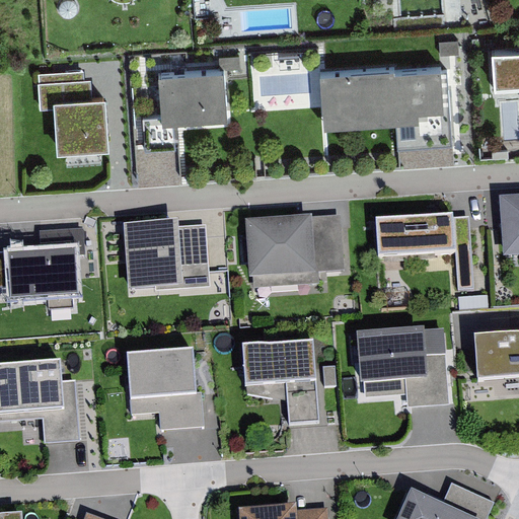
[(459,42),(440,43),(441,56),(460,55),(459,42)]
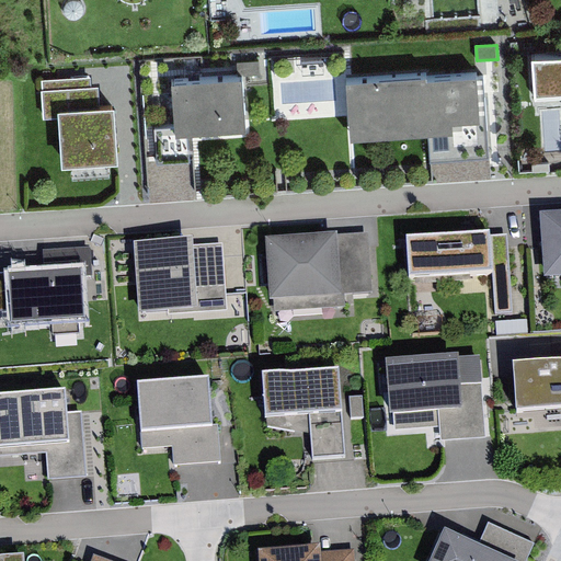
[(560,53),(529,55),(531,96),(560,94),(560,53)]
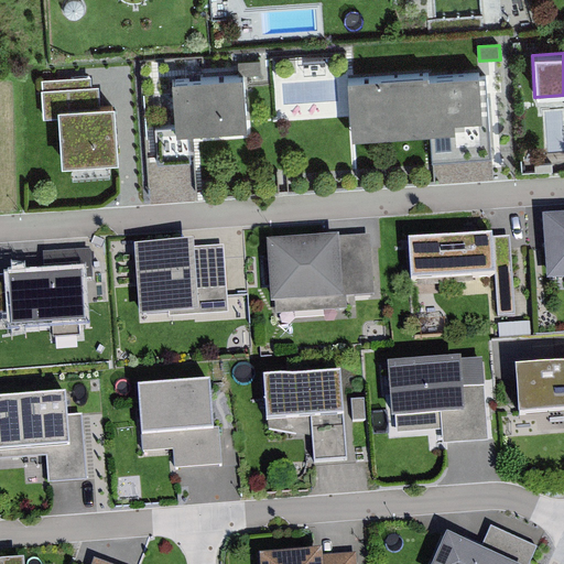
[(495,68),(346,75),(348,142),(432,139),(433,165),(499,163),(495,68)]
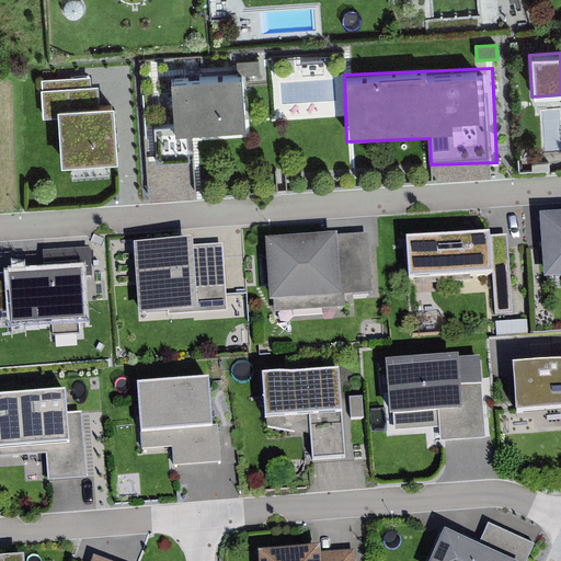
[(90,71),(44,73),(45,114),(63,113),(65,156),(112,155),(111,94),(96,94),(95,82),(90,82),(90,71)]
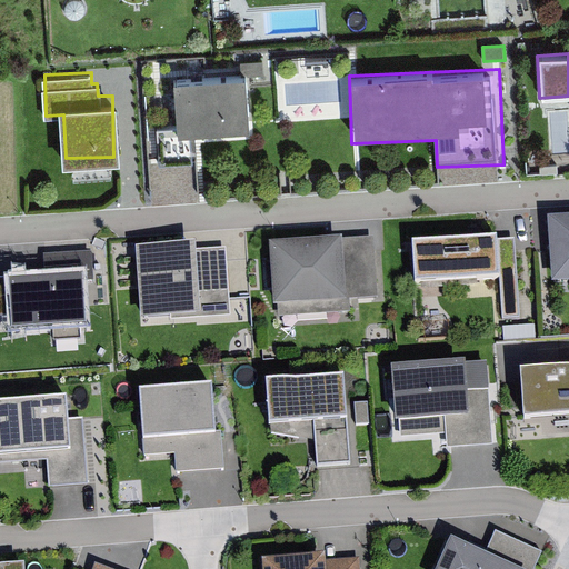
[(169,121),(150,123),(155,173),(202,169),(199,139),(251,135),(246,73),(166,79),(169,121)]
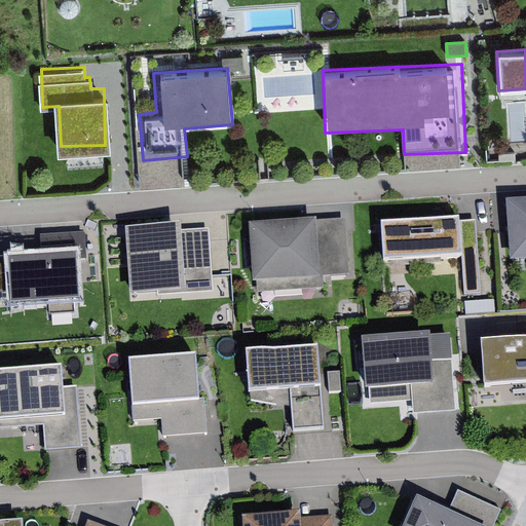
[(525,201),(506,203),(511,263),(525,262),(525,201)]
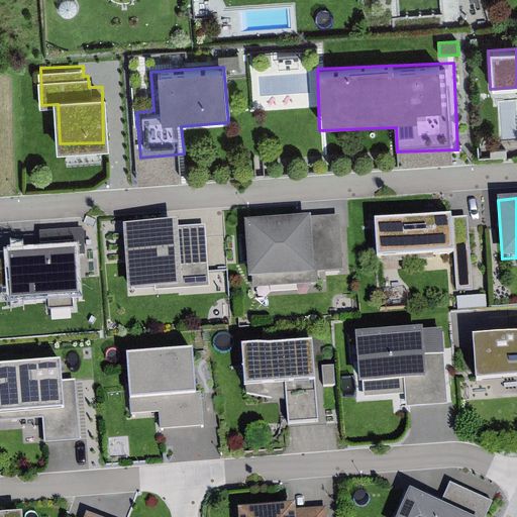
[(313,215),(239,221),(244,286),(346,277),(341,217),(313,220),(313,215)]
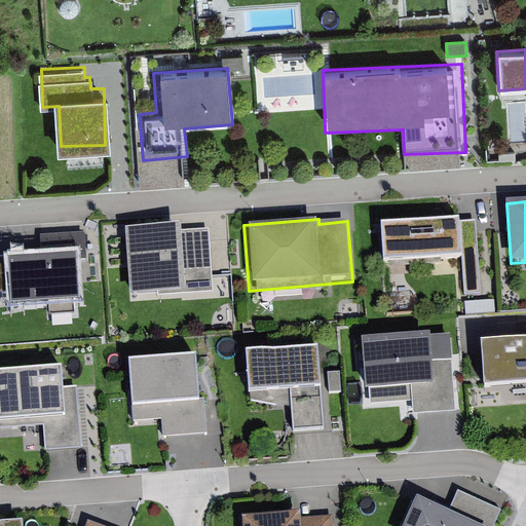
[(460,221),(381,226),(383,263),(462,258),(460,224),(460,221)]
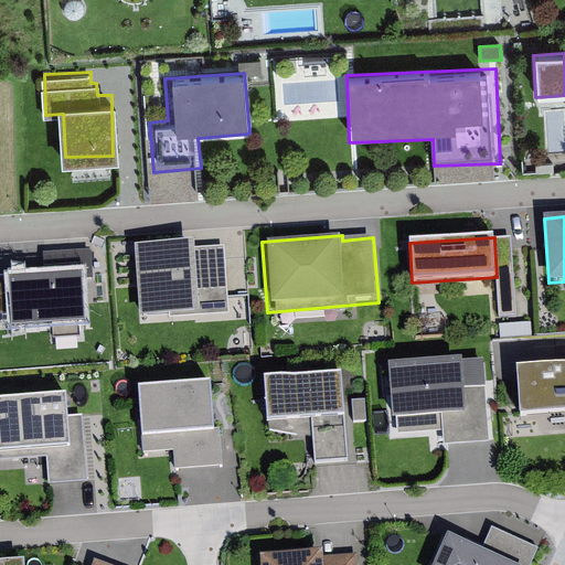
[(494,241),(497,277),(500,319),(516,318),(511,240),(494,241)]
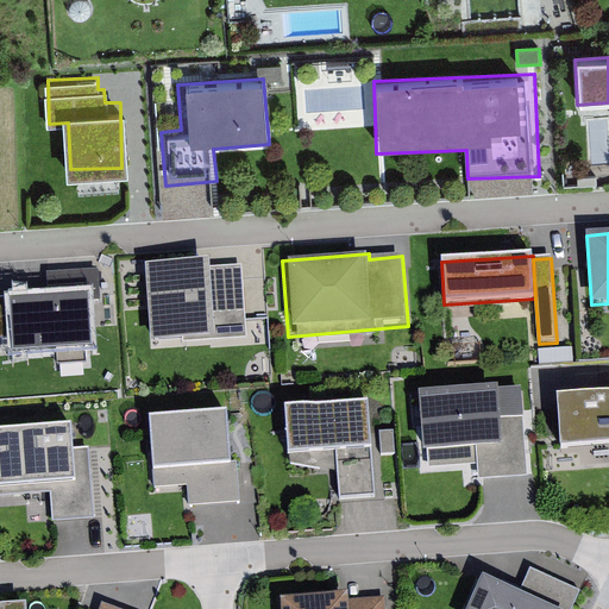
[(46,290),(0,294),(0,333),(12,333),(13,346),(92,340),(88,297),(98,296),(95,265),(44,270),(46,290)]
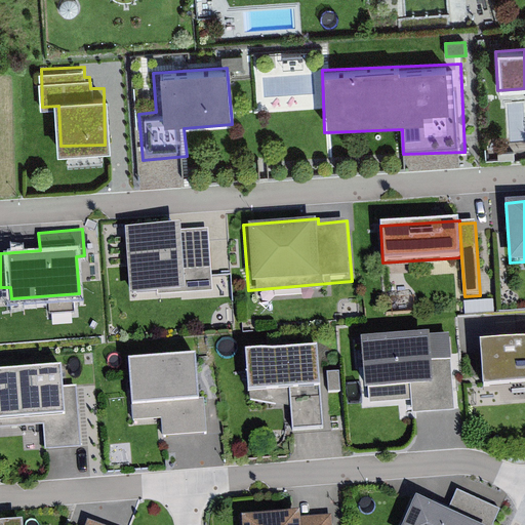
[(208,232),(133,237),(137,299),(185,296),(184,281),(211,279),(208,232)]
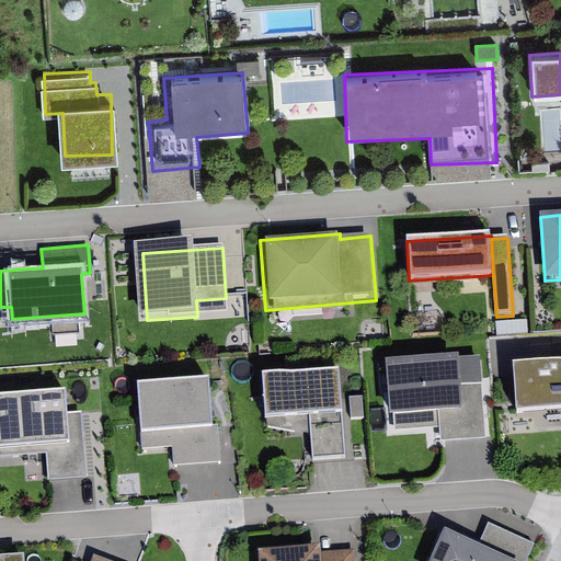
[(480,352),(390,357),(395,426),(437,423),(438,438),(485,435),(480,352)]
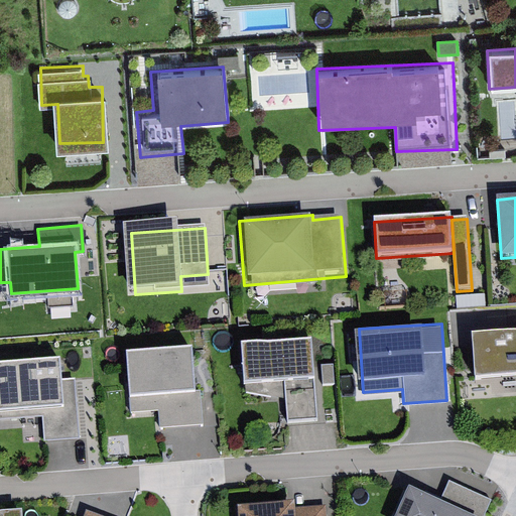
[(308,335),(243,341),(246,378),(281,375),(285,423),(315,420),(308,335)]
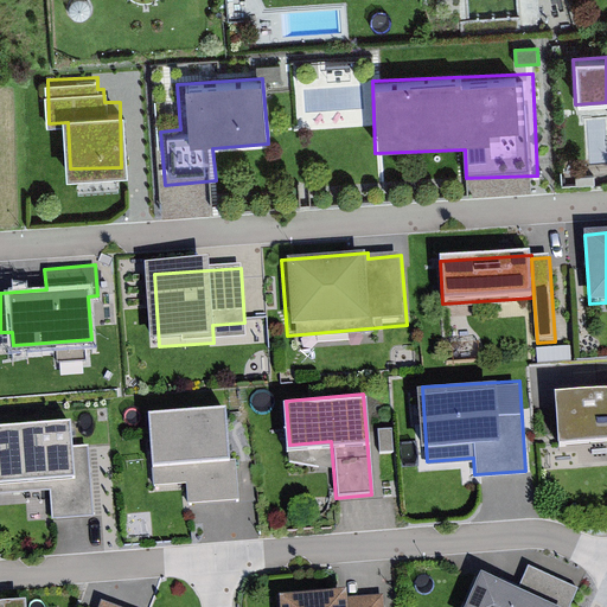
[(606,396),(556,401),(560,447),(606,443),(606,396)]
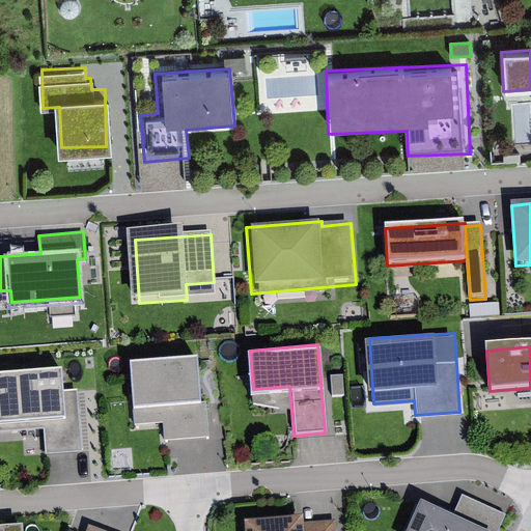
[(197,354),(131,359),(136,423),(162,421),(163,440),(204,437),(197,354)]
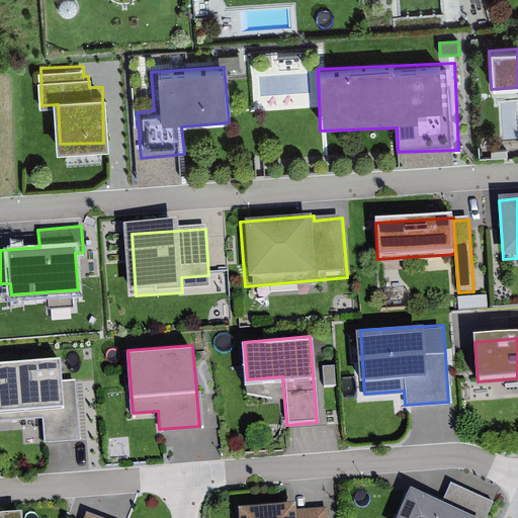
[(60,359),(0,362),(0,417),(44,415),(46,443),(82,441),(79,380),(62,381),(60,359)]
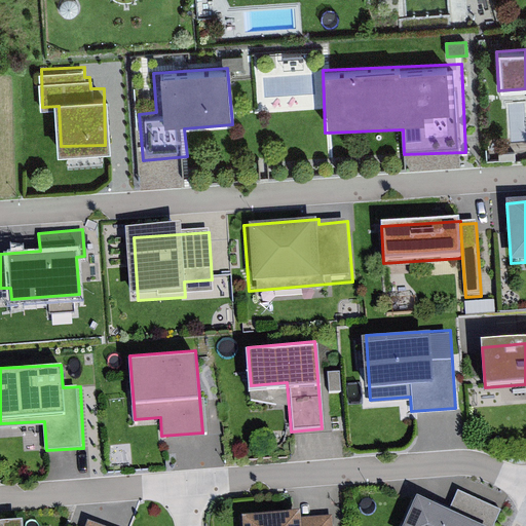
[(477,525),(411,497),(399,525),(477,525)]
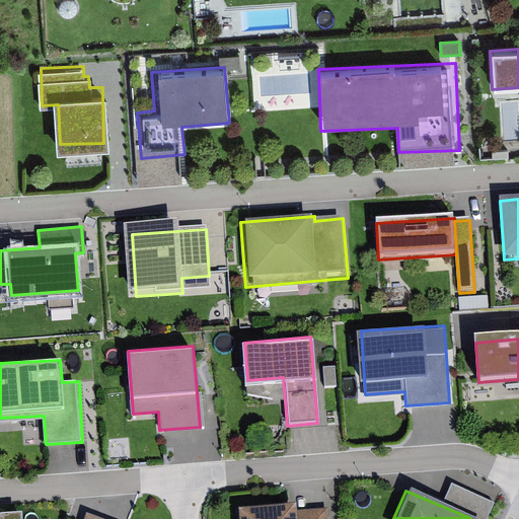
[(293,509),(234,514),(234,518),(329,518),(329,510),(294,513),(293,509)]
